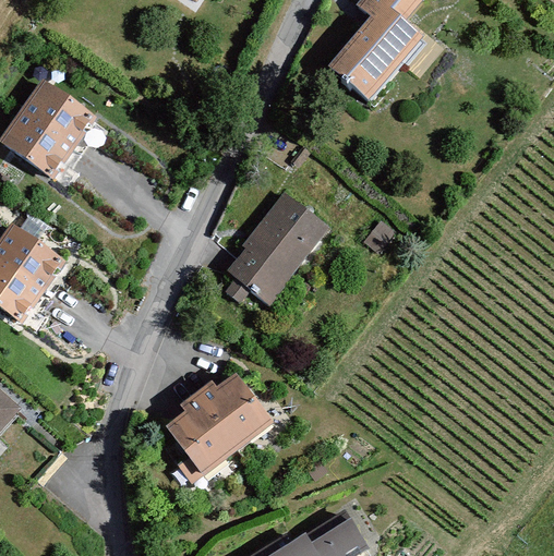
[(364,21),(325,71),(372,108),(424,40),(405,25),(423,0),(350,0),(346,7),(364,21)]
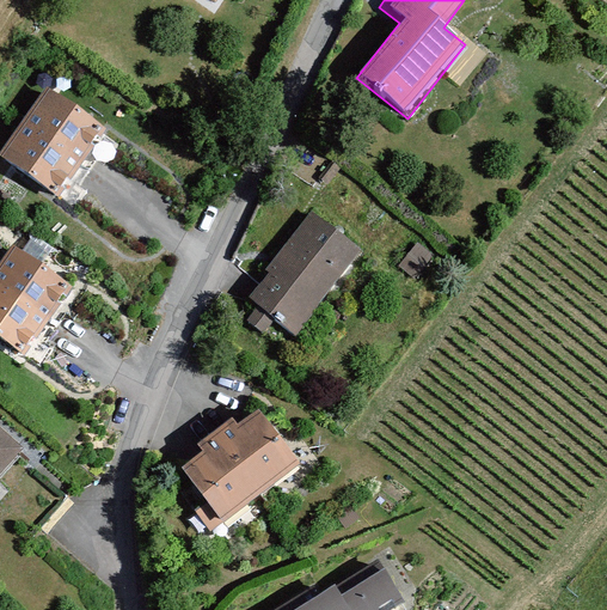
[(51,89),(2,154),(57,195),(106,129),(51,89)]
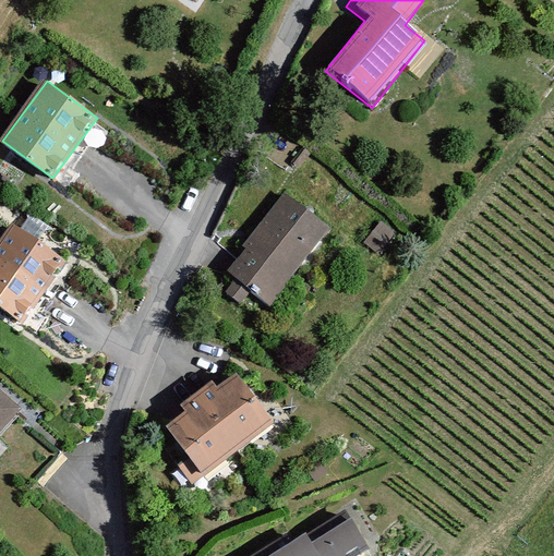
[(325,230),(280,197),(226,272),(271,304),(325,230)]
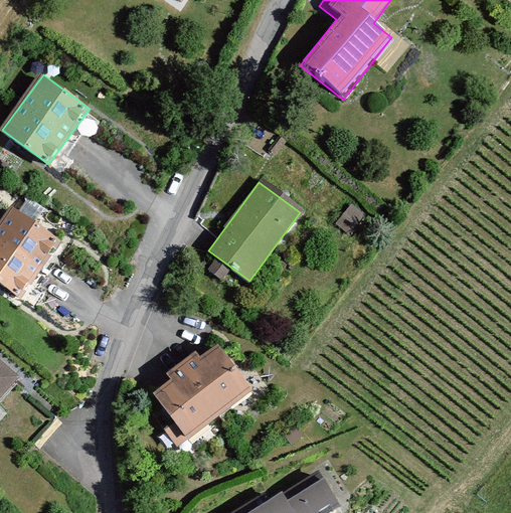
[(58,240),(14,213),(0,235),(0,283),(23,297),(58,240)]
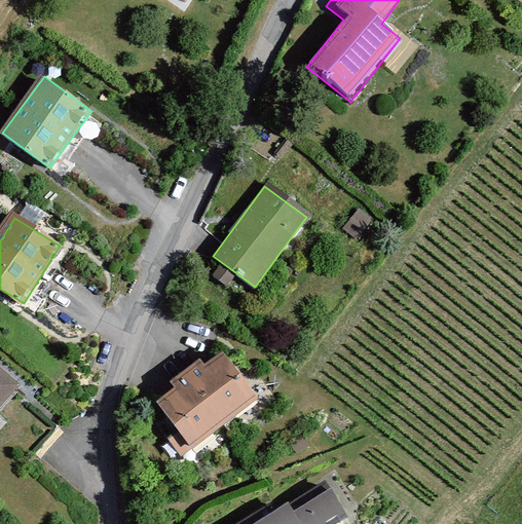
[(220,354),(156,403),(189,445),(253,397),(220,354)]
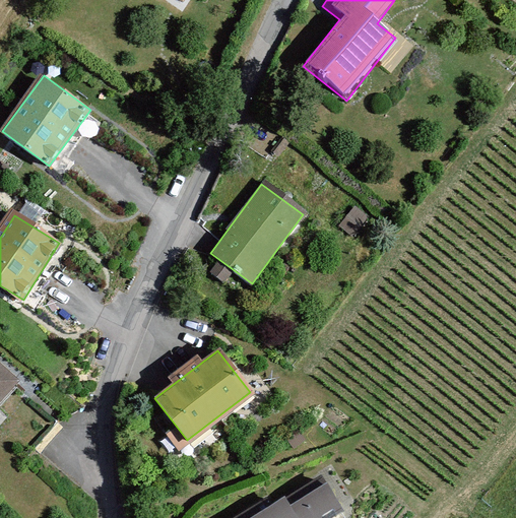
[(0,413),(23,389),(0,367),(0,413)]
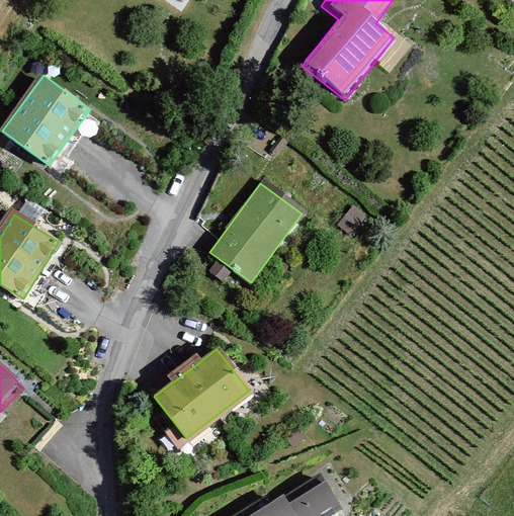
[(278,496),(246,515),(343,515),(321,482),(285,507),(278,496)]
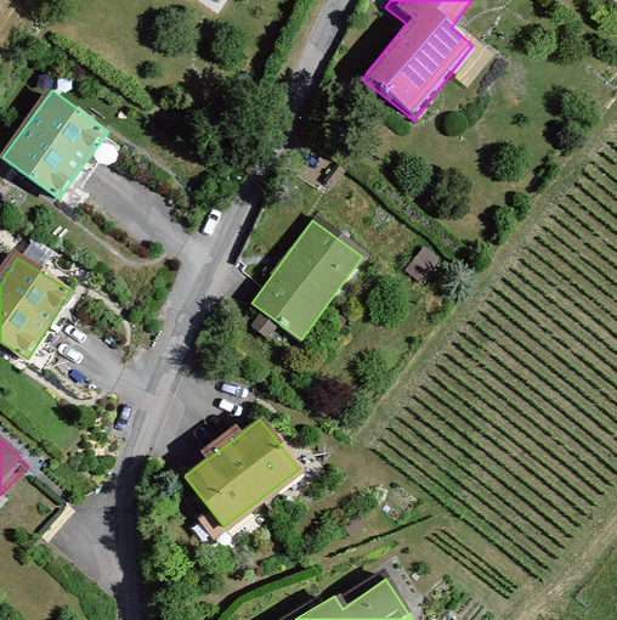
All buildings are outlined.
